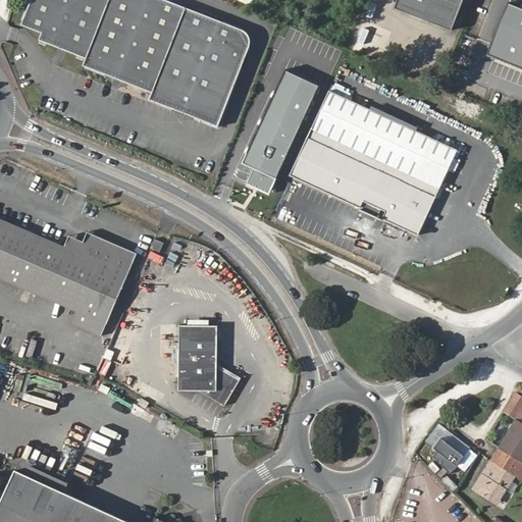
[(109,0),(32,0),(22,25),(43,34),(40,41),(87,59),(106,10),(109,0)]
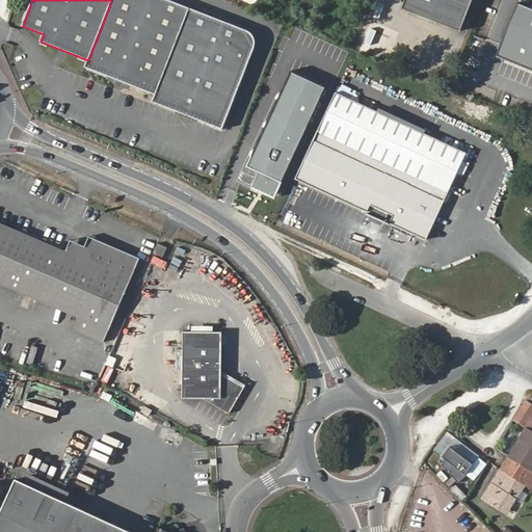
[(190,7),(170,0),(111,0),(88,60),(86,67),(155,92),(190,7)]
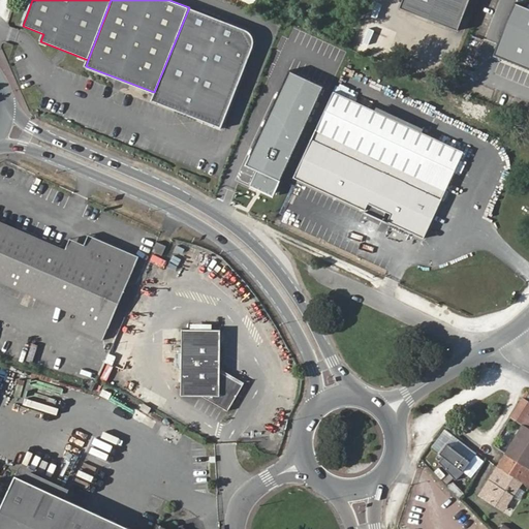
[(404,0),(401,8),(457,30),(468,0),(404,0)]
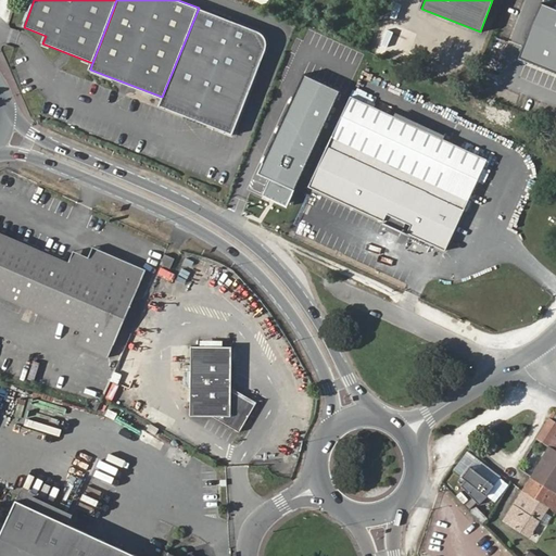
[(555,9),(543,3),(520,58),(555,72),(555,9)]
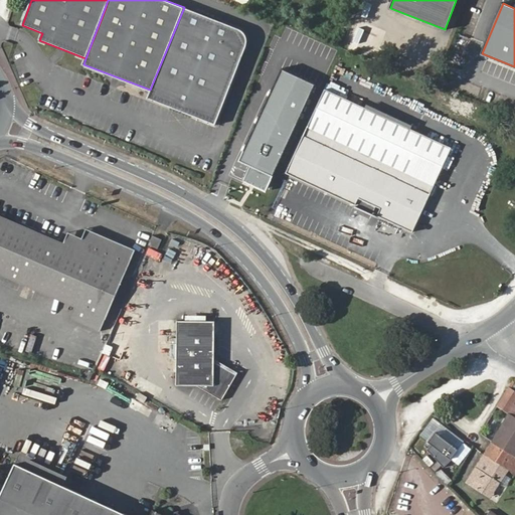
[(184,7),(150,90),(148,96),(216,123),(245,50),(246,46),(246,40),(246,37),(244,32),(242,30),(240,28),(237,27),(184,7)]
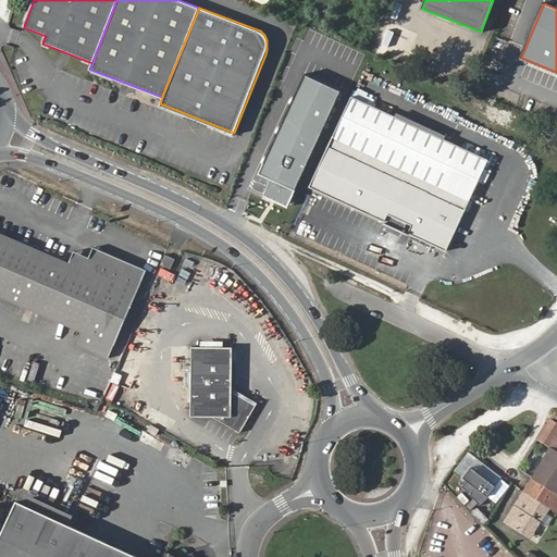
[(355,98),(312,188),(387,223),(391,214),(410,224),(416,226),(411,235),(448,251),(491,161),(355,98)]
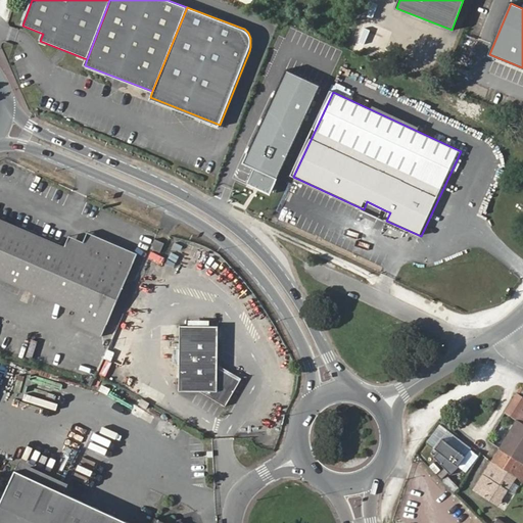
[(379,224),(385,210),(372,204),(366,217),(379,224)]
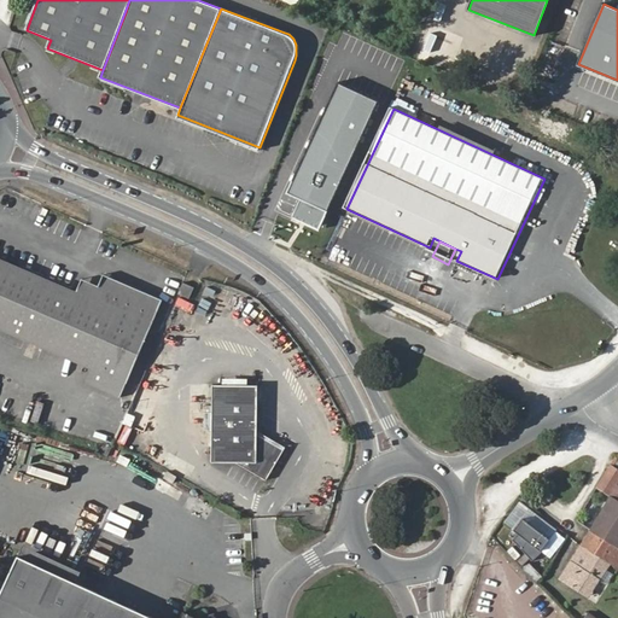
[(4,255),(0,264),(0,319),(104,363),(134,375),(168,298),(121,279),(108,281),(103,296),(86,289),(4,255)]
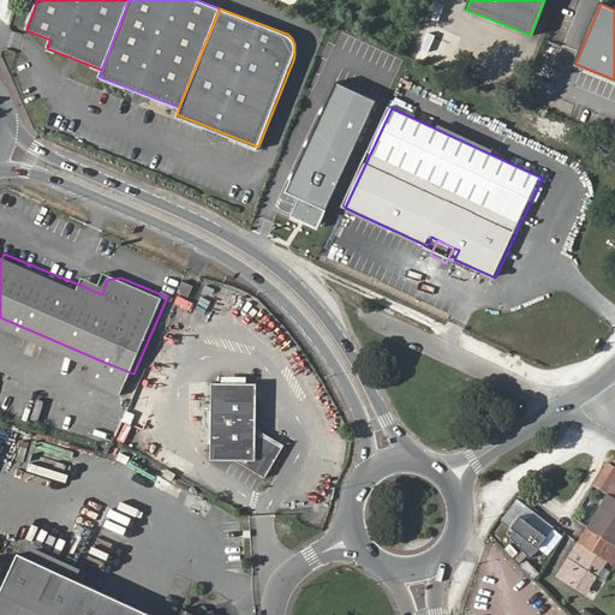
[(91,273),(85,287),(102,294),(107,280),(91,273)]
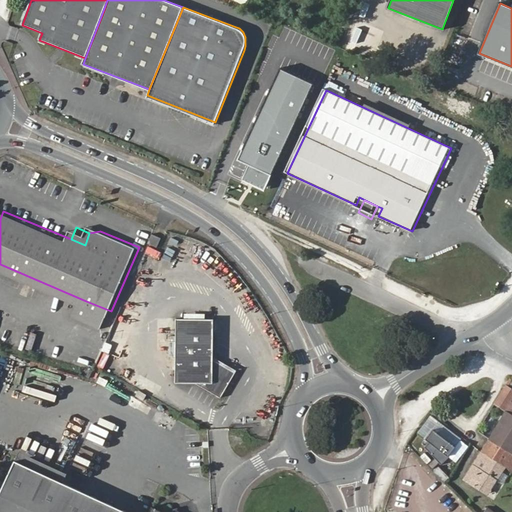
[(154,242),(167,247),(171,237),(159,232),(154,242)]
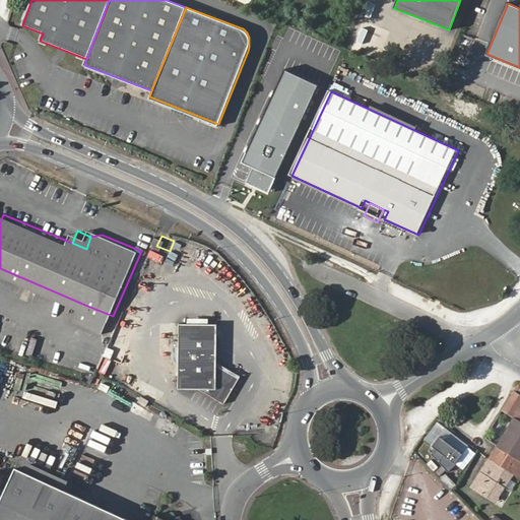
[(149,250),(146,258),(160,263),(164,256),(149,250)]
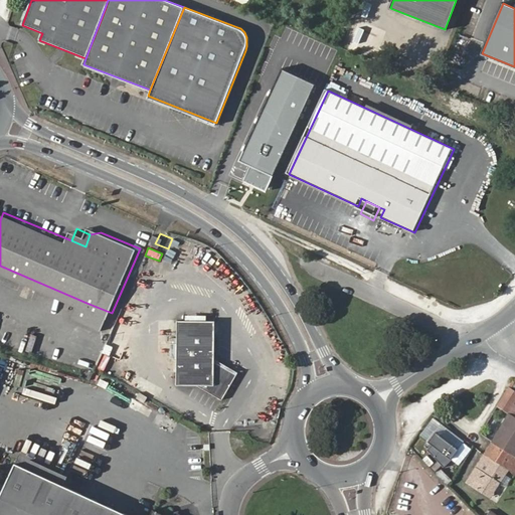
[(112,313),(87,303),(81,315),(106,326),(112,313)]
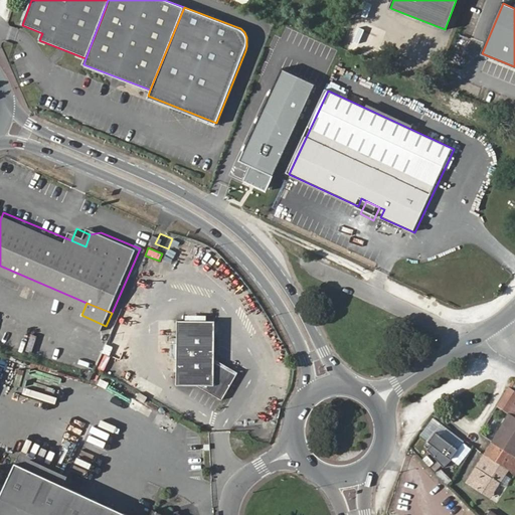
[(213,321),(178,321),(178,385),(197,385),(222,400),(238,373),(213,359),(213,321)]
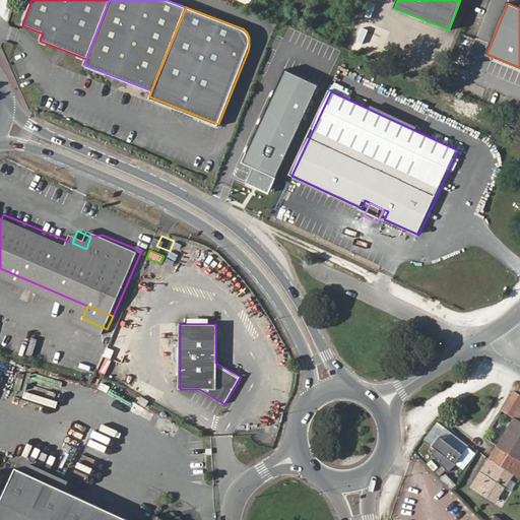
[(63,359),(65,352),(50,347),(48,353),(63,359)]
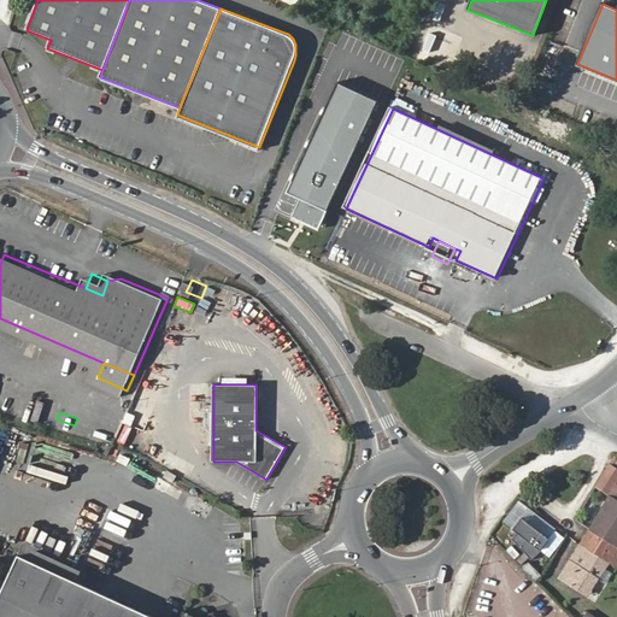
[(616,471),(611,468),(598,488),(616,499),(616,471)]
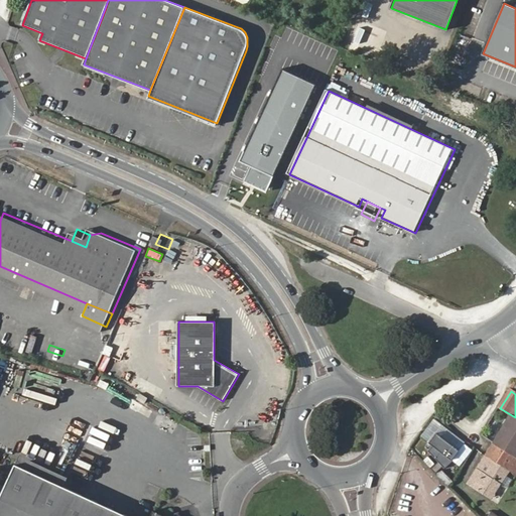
[(500,433),(515,442),(515,422),(509,418),(500,433)]
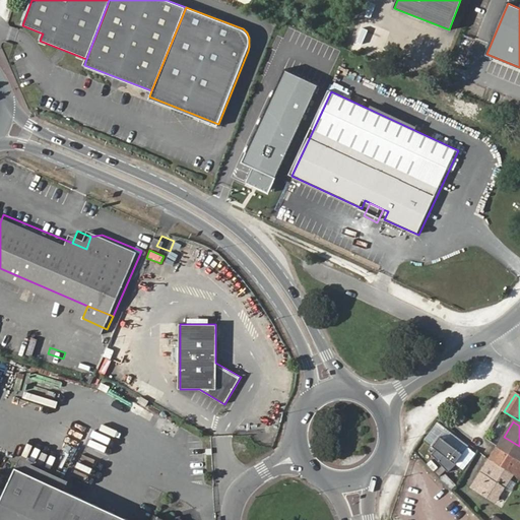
[(479,451),(457,435),(445,455),(465,470),(479,451)]
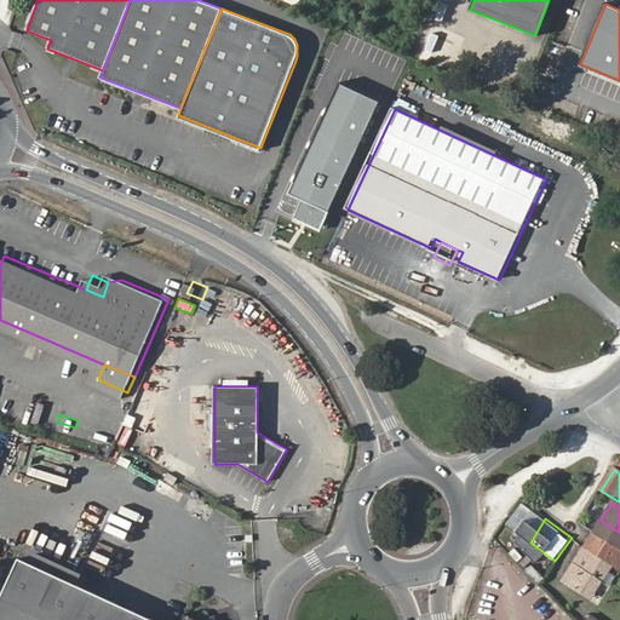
[(593,533),(619,550),(619,532),(601,521),(593,533)]
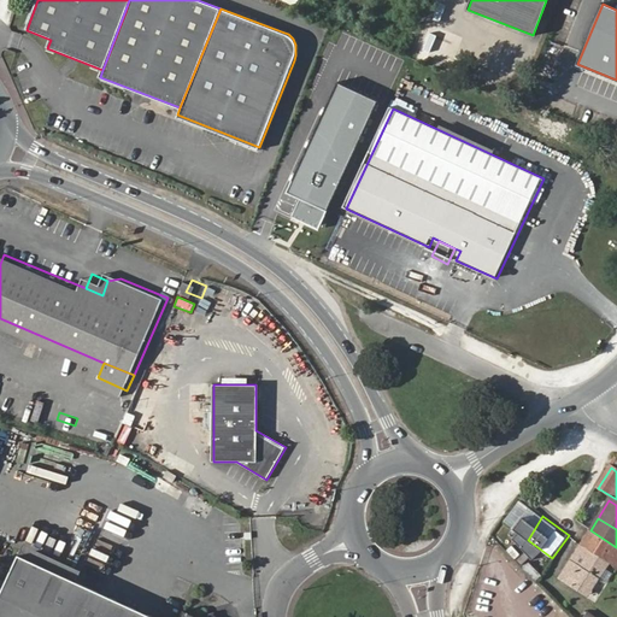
[(582,539),(586,527),(575,523),(571,535),(582,539)]
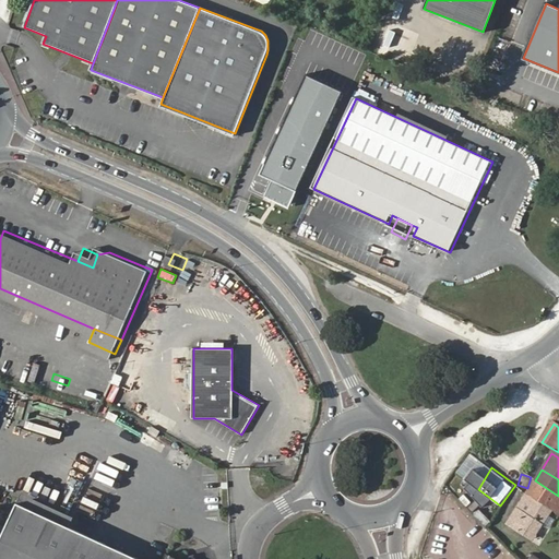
[(450,479),(444,485),(462,504),(467,498),(450,479)]
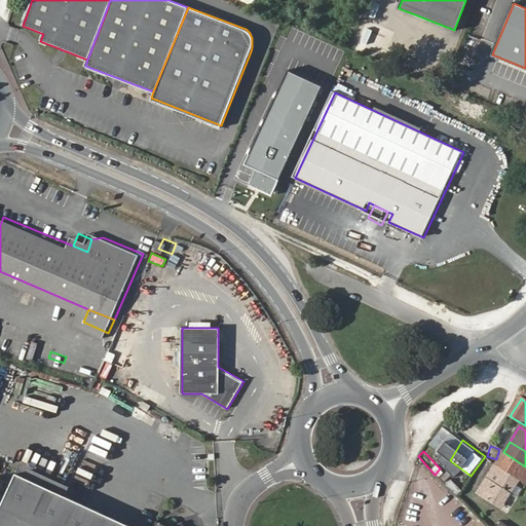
[(503,506),(519,483),(494,466),(480,492),(503,506)]
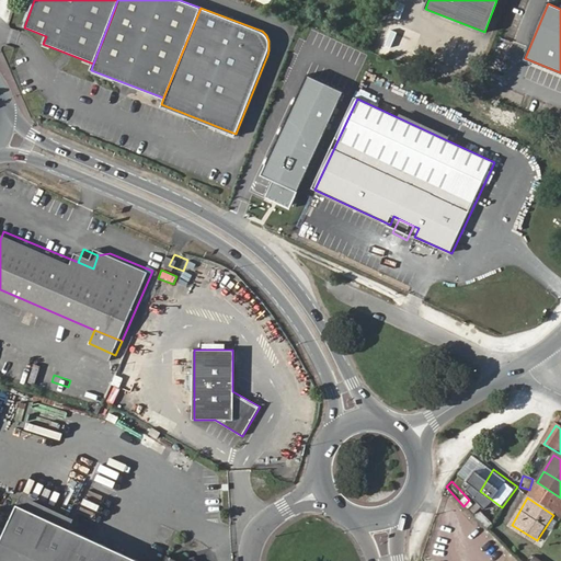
[(164,560),(137,560),(18,503),(0,540),(0,560),(178,560),(168,556),(164,560)]
